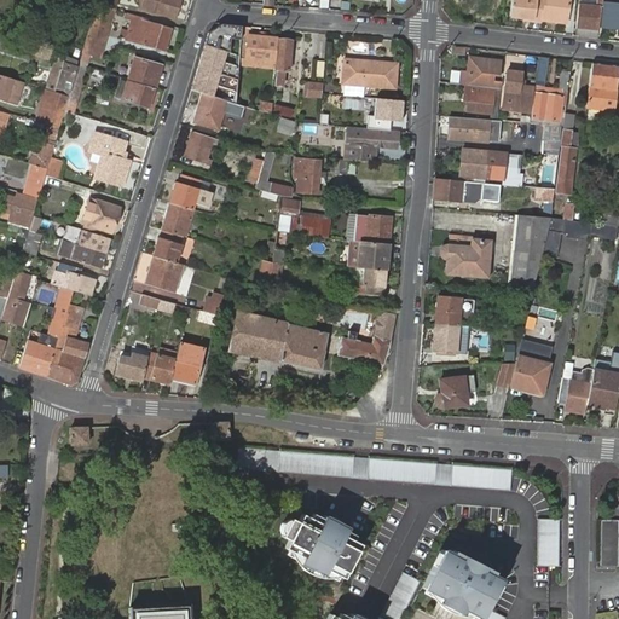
[(149,0),(148,10),(175,18),(179,0),(149,0)]
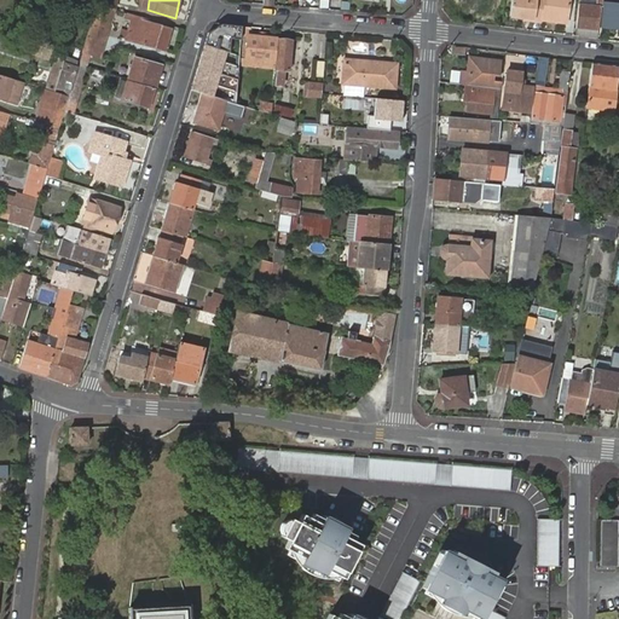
[(497,16),(498,0),(474,0),(474,13),(497,16)]
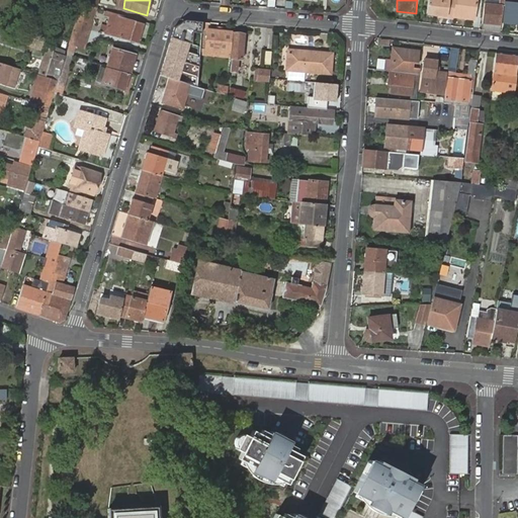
[(442,0),(427,0),(426,14),(446,17),(448,1),(442,0)]
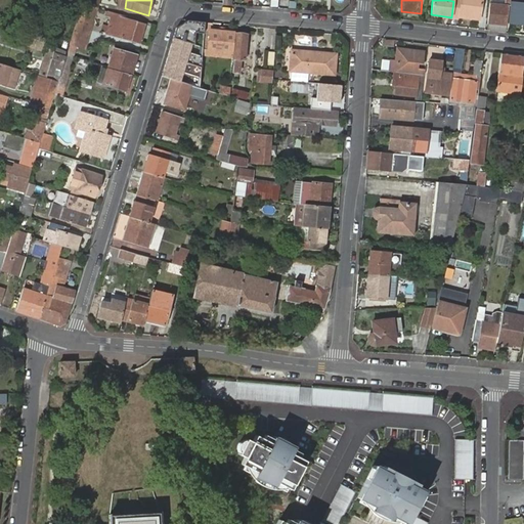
[(460,0),(457,18),(478,20),(480,0),(460,0)]
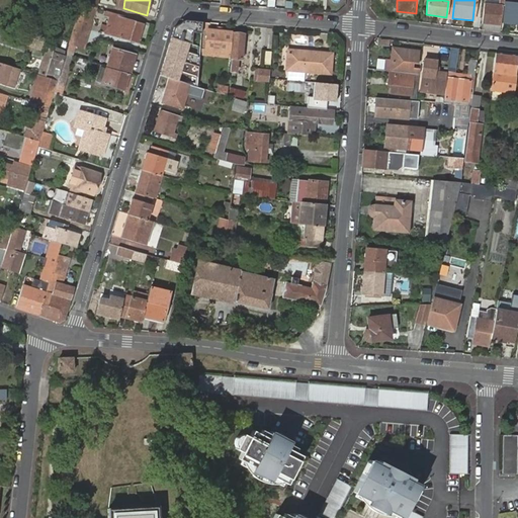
[(502,7),(504,7),(504,3),(504,0),(499,0),(499,5),(484,4),(482,25),(500,27),(502,7)]
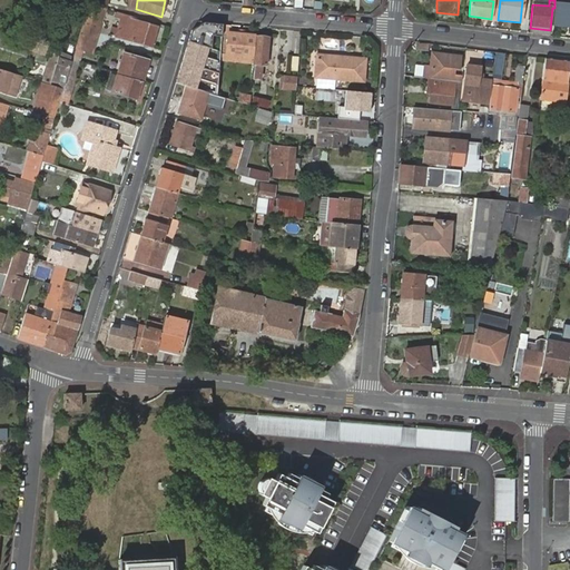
[(105,8),(89,2),(79,33),(97,38),(100,22),(105,8)]
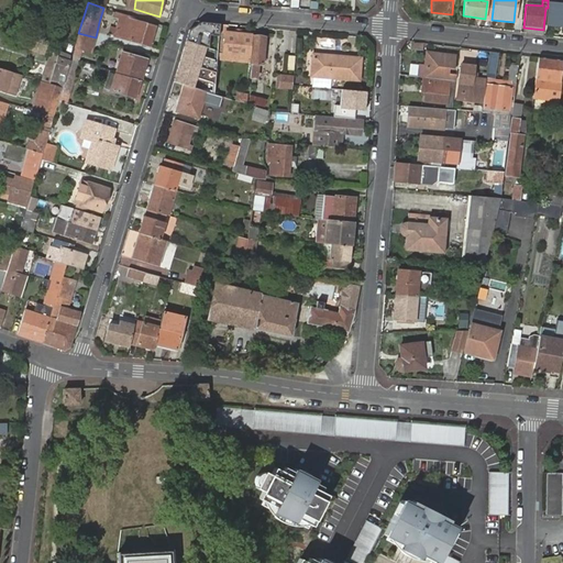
[(548,8),(545,25),(562,26),(562,3),(548,3),(548,8)]
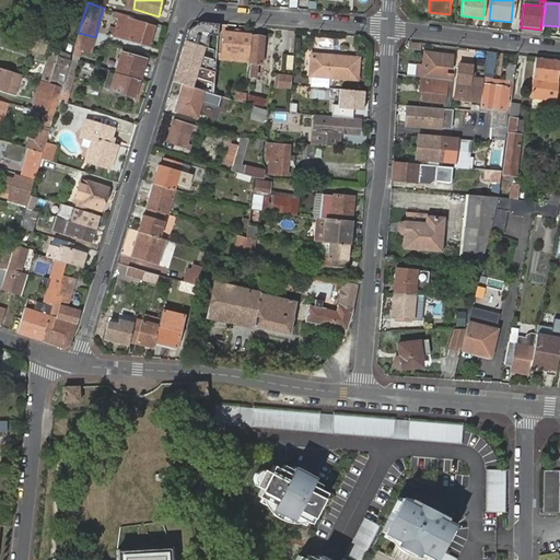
[(135,21),(135,18),(119,13),(113,35),(149,47),(154,27),(135,21)]
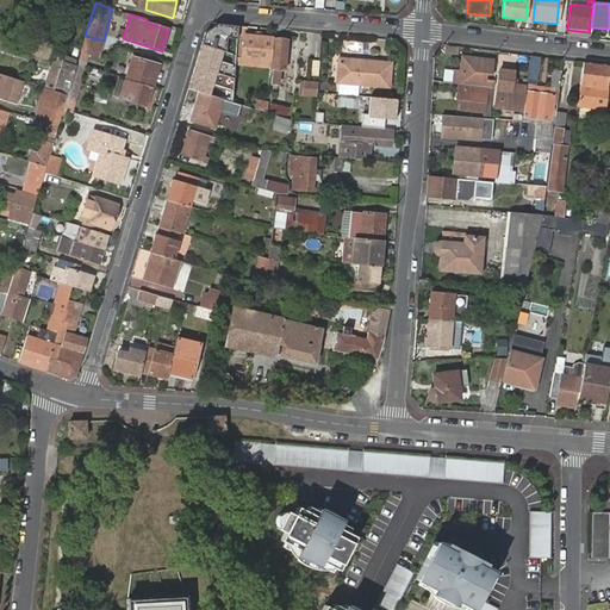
[(216,24),(205,32),(199,50),(187,89),(199,93),(222,100),(231,104),(234,57),(236,26),(225,25),(216,24)]
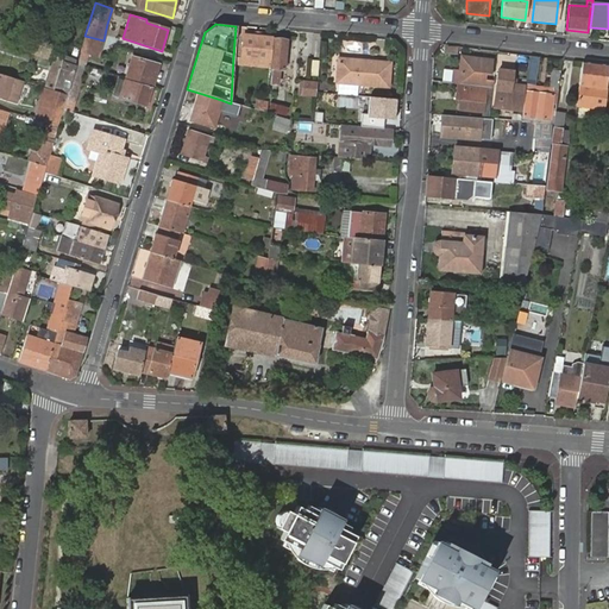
[(245,27),(236,26),(233,57),(268,61),(270,39),(253,37),(253,32),(249,32),(248,37),(245,36),(245,27)]
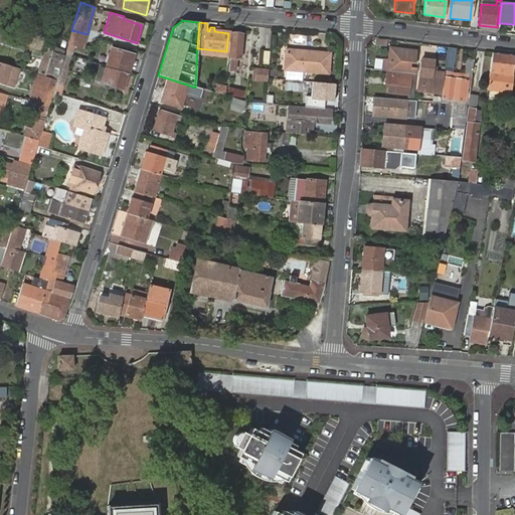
[(88,34),(71,30),(67,44),(82,48),(88,34)]
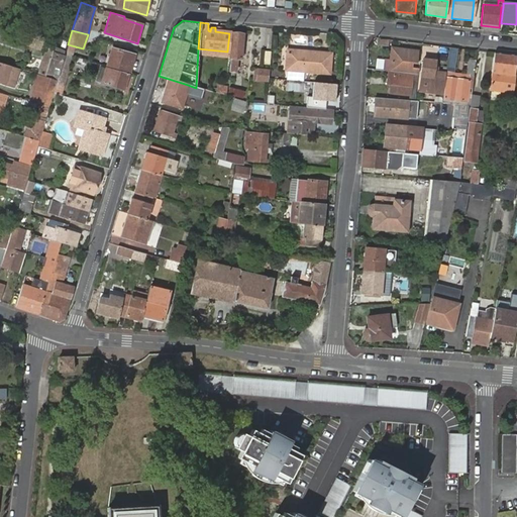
[(13,31),(11,36),(25,42),(28,36),(13,31)]
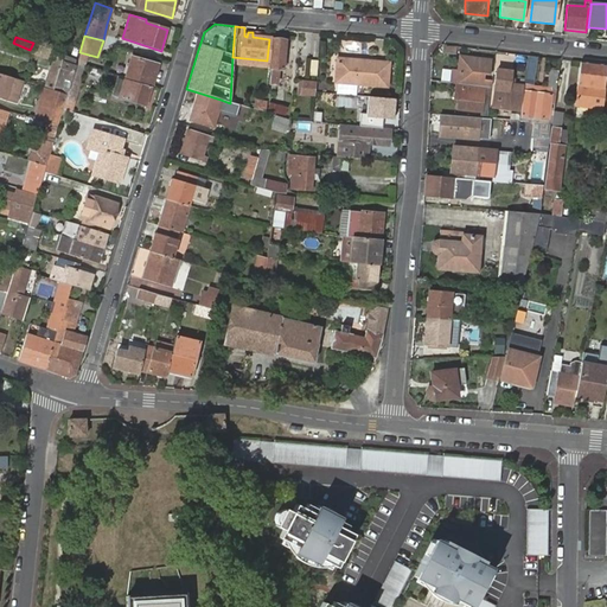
[(273,39),(269,68),(270,68),(281,69),(285,40),(273,39)]
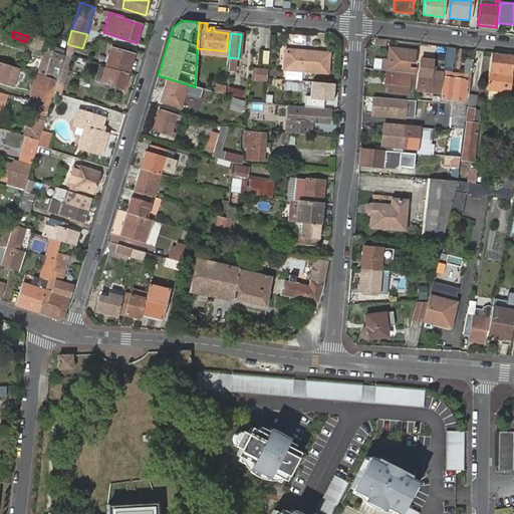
[(63,50),(47,44),(38,74),(56,80),(57,76),(55,75),(63,50)]
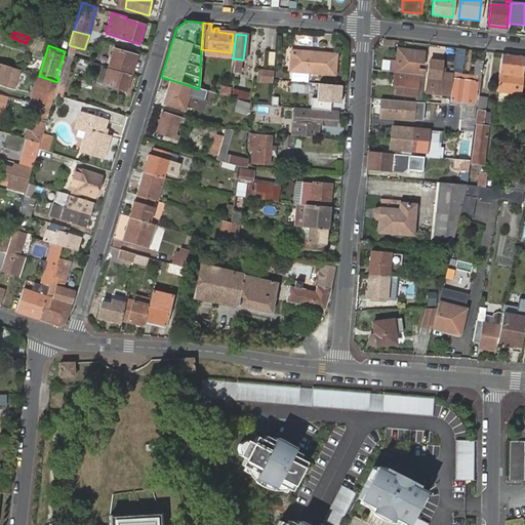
[(398,48),(396,63),(423,66),(425,52),(398,48)]
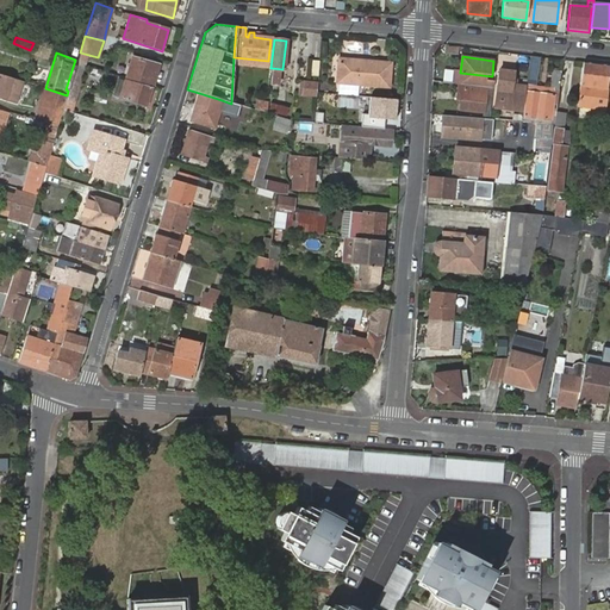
[(151,76),(154,76),(157,66),(131,57),(125,79),(148,86),(151,76)]
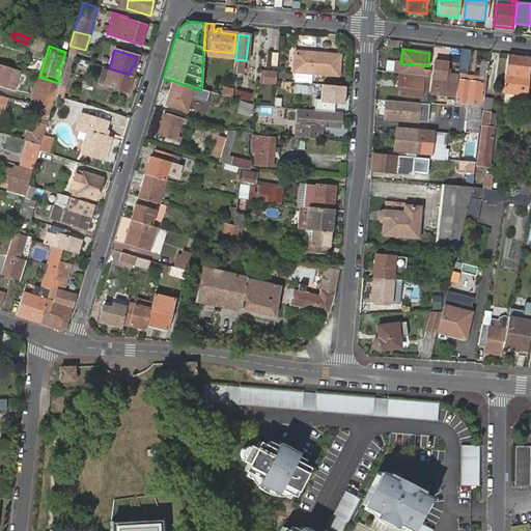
[(233,53),(203,50),(203,58),(232,60),(233,53)]
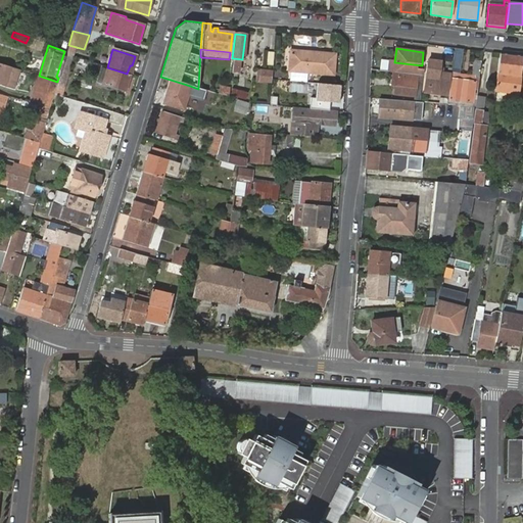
[(455,49),(453,66),(460,67),(463,50),(455,49)]
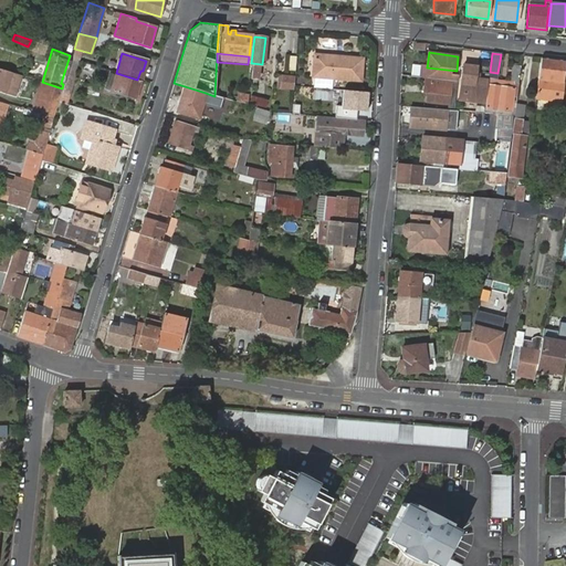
[(333,79),(357,80),(358,58),(332,55),(331,59),(312,58),(310,76),(314,77),(331,79),(333,79)]
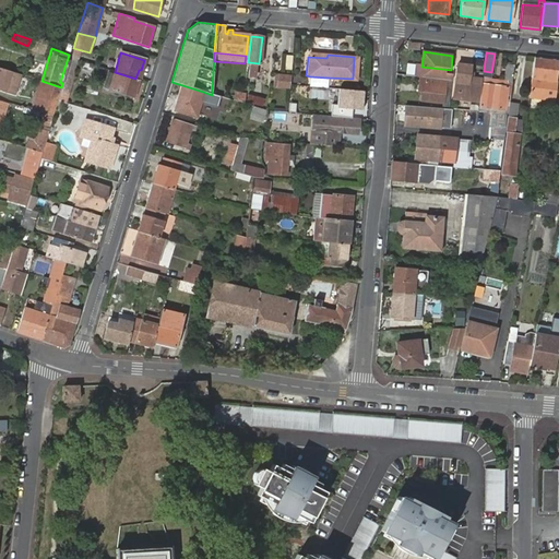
[(75,60),(70,58),(62,83),(61,87),(58,100),(66,103),(73,76),(70,75),(75,60)]
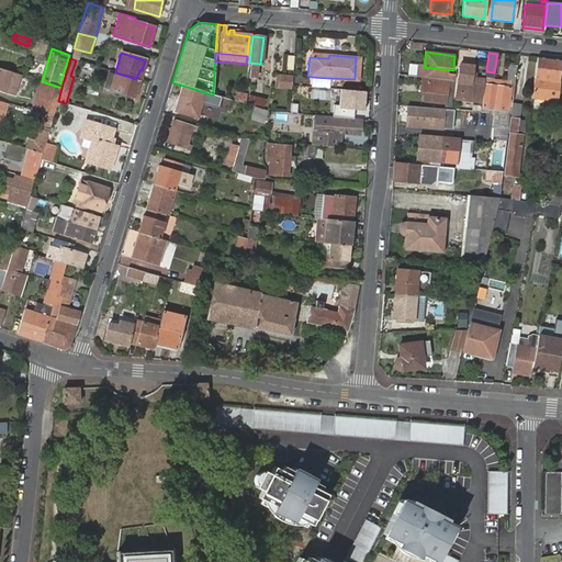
[(561,62),(537,58),(535,80),(553,82),(553,89),(558,89),(561,62)]
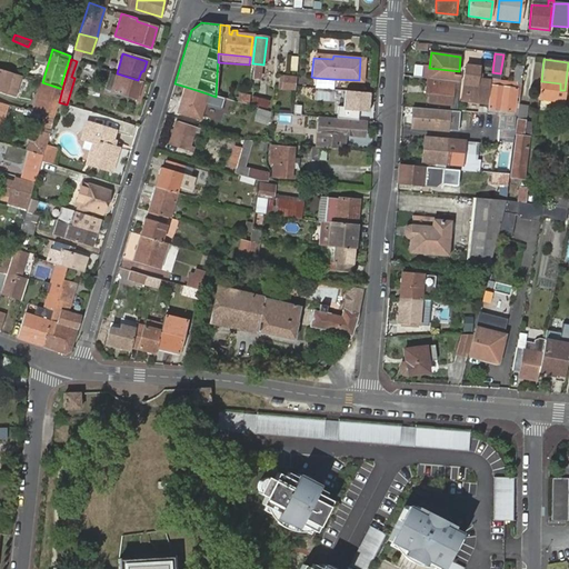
[(263,65),(253,63),(251,80),(260,81),(263,65)]
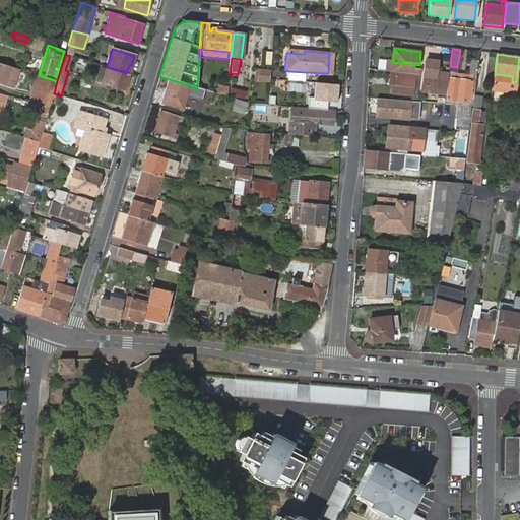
[(477,72),(478,62),(471,61),(471,63),(465,62),(464,68),(470,69),(469,71),(477,72)]
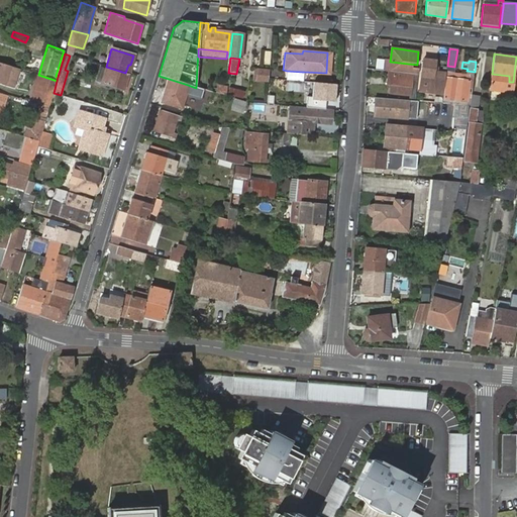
[(20,70),(0,63),(0,84),(14,89),(20,70)]
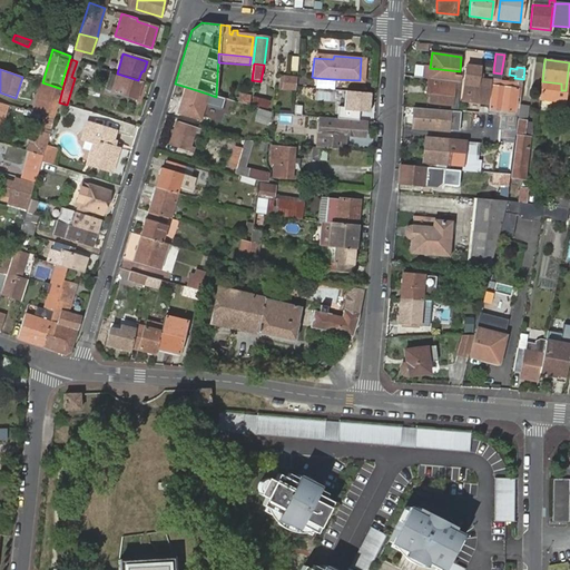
[(114,82),(110,92),(135,100),(140,85),(116,77),(114,82)]
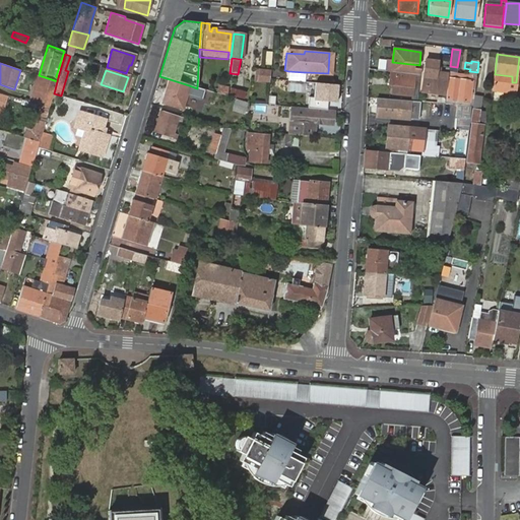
[(258,70),(258,81),(267,81),(268,71),(258,70)]
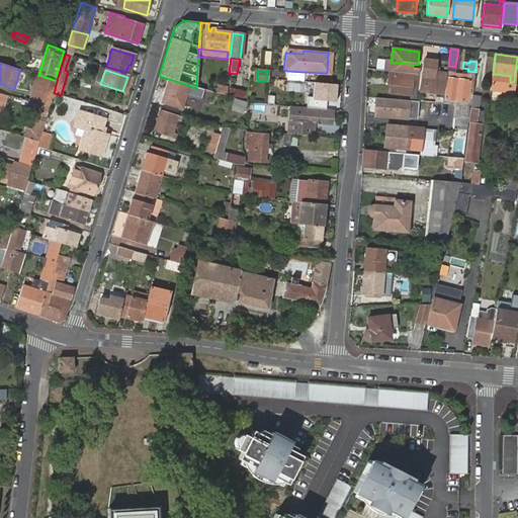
[(287,71),(287,81),(304,82),(305,72),(303,72),(287,71)]
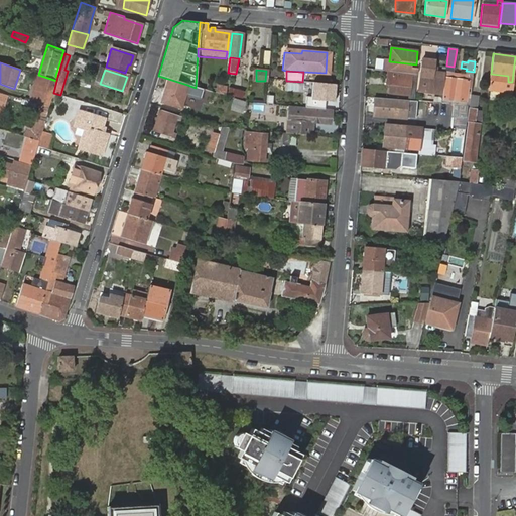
[(56,81),(38,75),(36,75),(28,102),(39,105),(48,108),(56,81)]
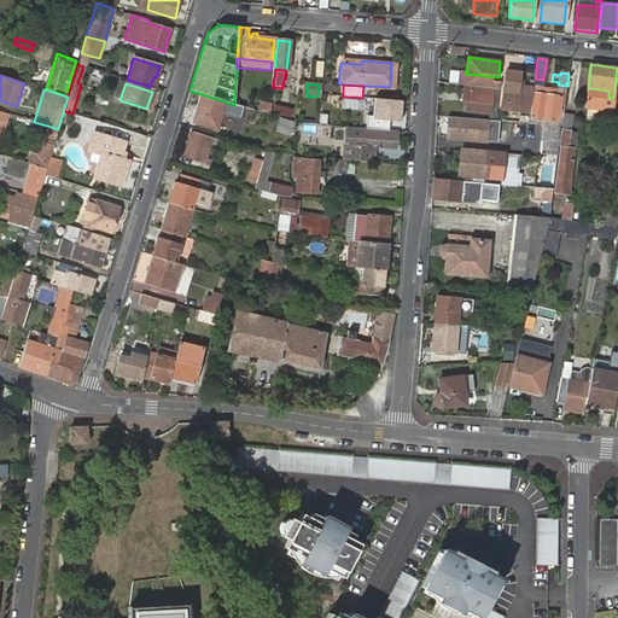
[(514,114),(513,123),(526,124),(531,93),(512,91),(511,103),(502,101),(501,112),(514,114)]
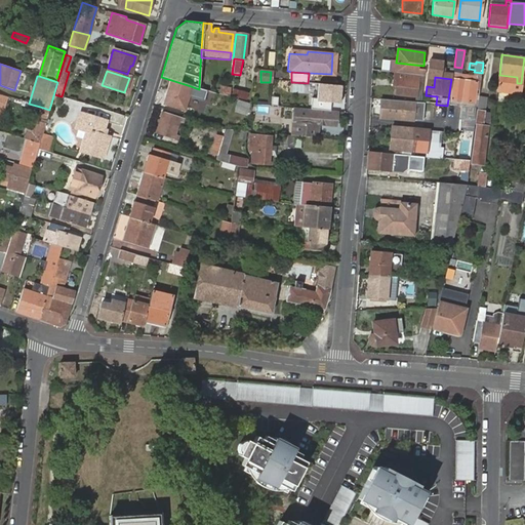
[(403,87),(397,86),(396,95),(416,96),(417,80),(404,79),(403,87)]
